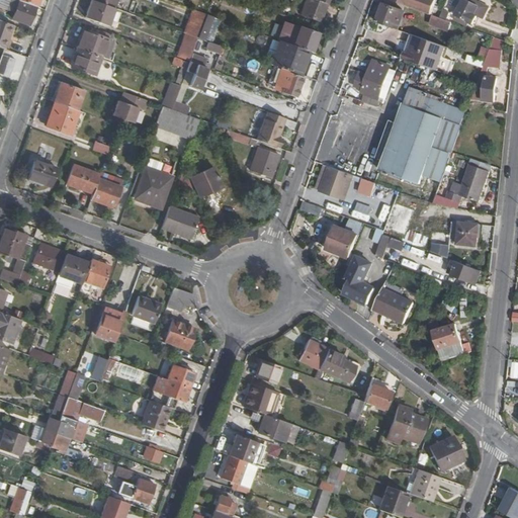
[(29,24),(36,5),(21,0),(11,0),(8,8),(15,11),(13,17),(29,24)]
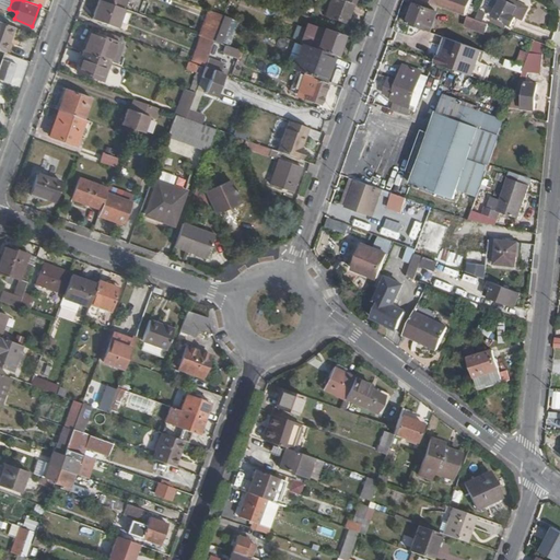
[(123,8),(101,0),(97,0),(91,18),(117,27),(124,8),(123,8)]
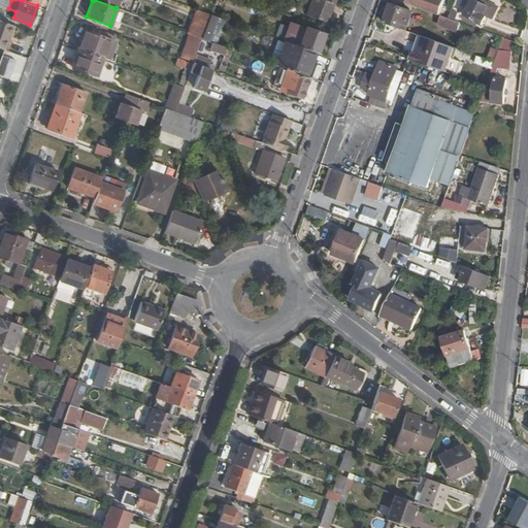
[(325,21),(331,2),(324,0),(310,0),(305,13),(325,21)]
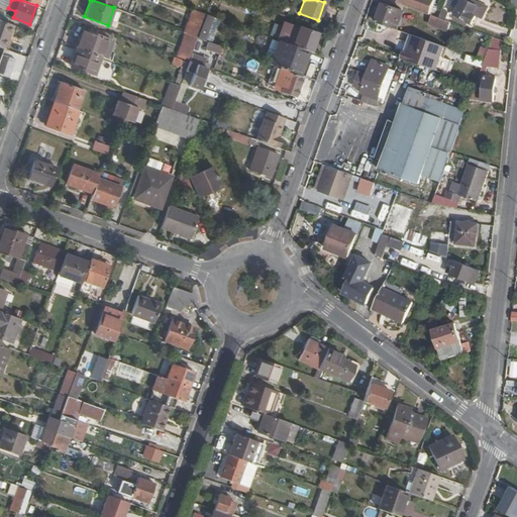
[(393,0),(393,1),(430,15),(434,2),(429,0),(393,0)]
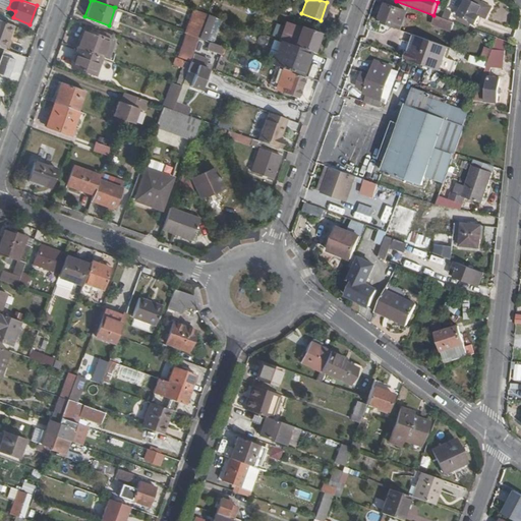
[(474,3),(476,0),(475,0),(466,0),(458,16),(475,24),(480,16),(486,19),(490,11),(474,3)]
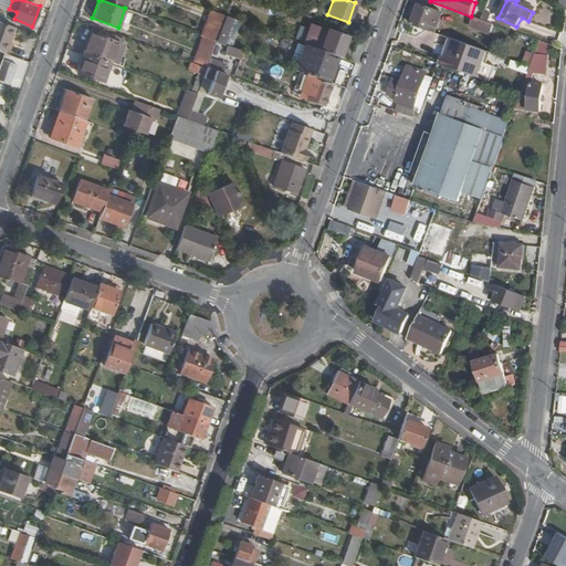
[(534,9),(517,0),(515,3),(533,12),(534,9)]
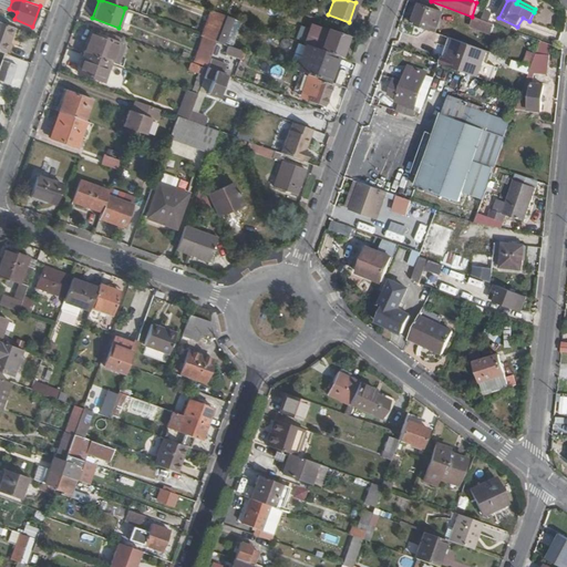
[(419,4),(411,24),(435,33),(443,13),(419,4)]
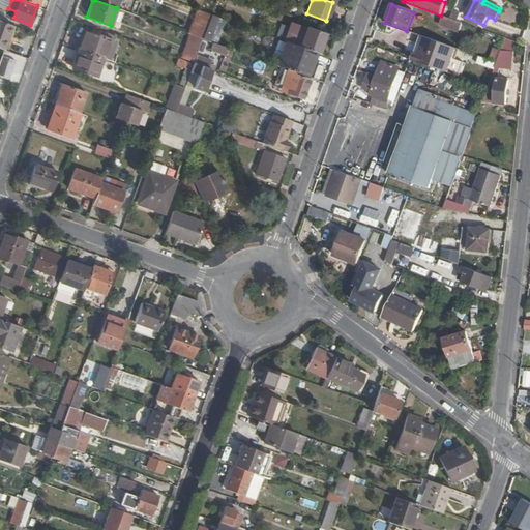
[(196,35),(202,37),(206,26),(211,13),(205,11),(196,35)]
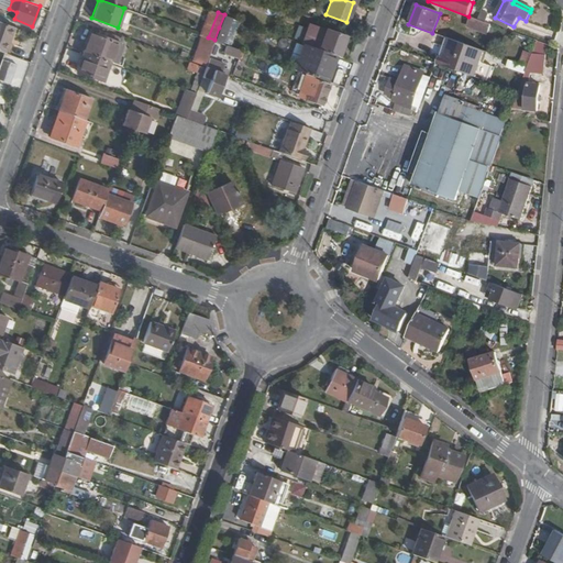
[(219,28),(225,30),(230,17),(224,14),(219,28)]
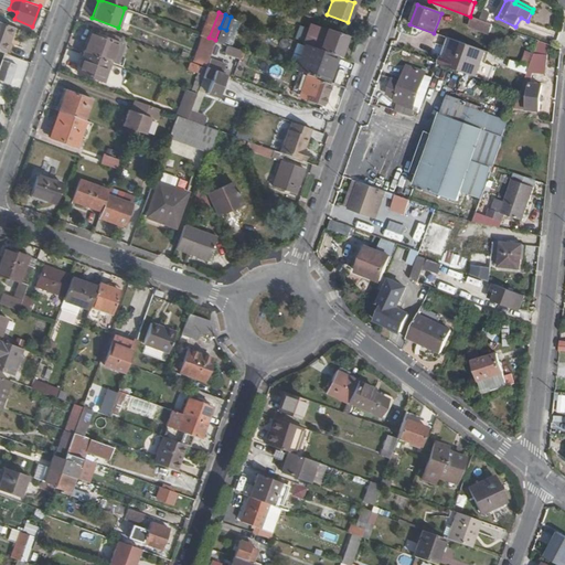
[(471,17),(469,28),(492,33),(494,21),(471,17)]
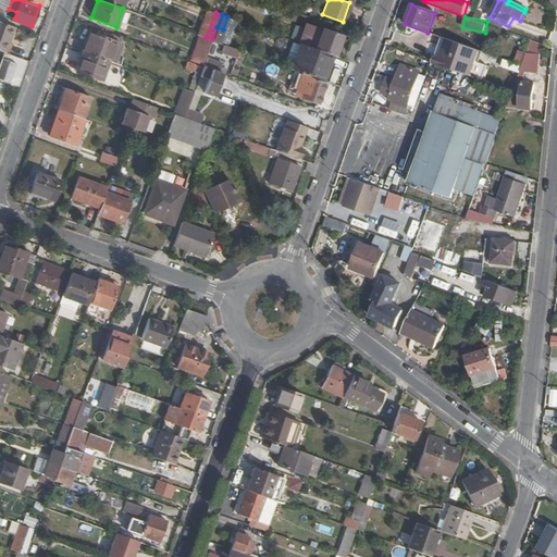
[(0,20),(0,49),(4,51),(14,25),(0,20)]
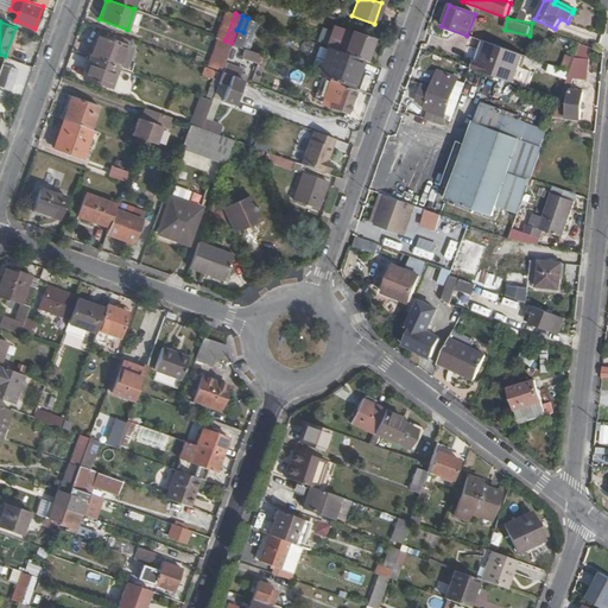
[(362,59),(365,59),(372,38),(352,30),(349,31),(334,25),(325,46),(328,46),(362,59)]
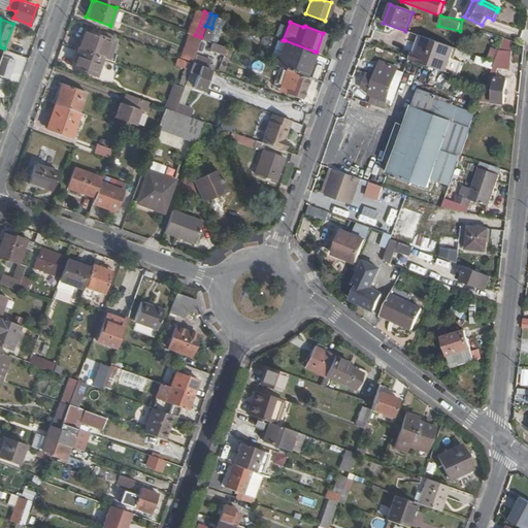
[(201,37),(207,40),(211,28),(205,26),(201,37)]
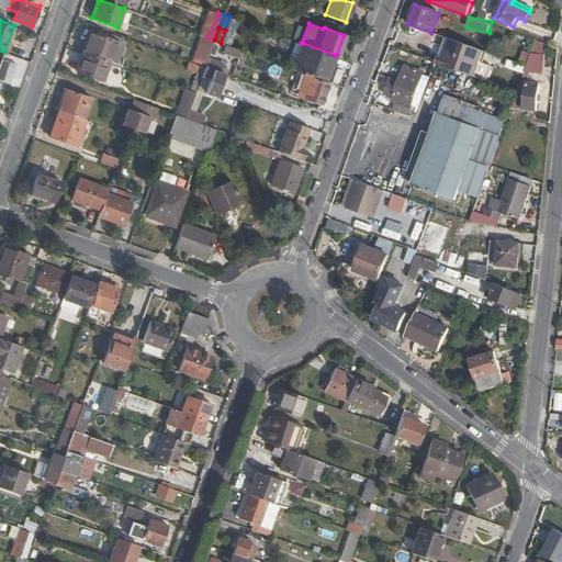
[(82,52),(109,60),(115,42),(90,32),(82,52)]
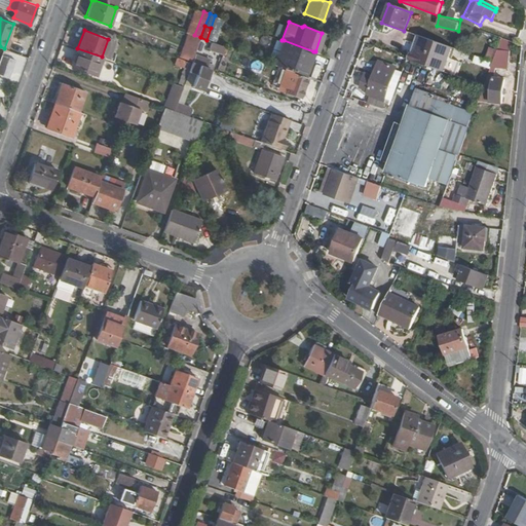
[(495,35),(483,31),(475,50),(488,55),(495,35)]
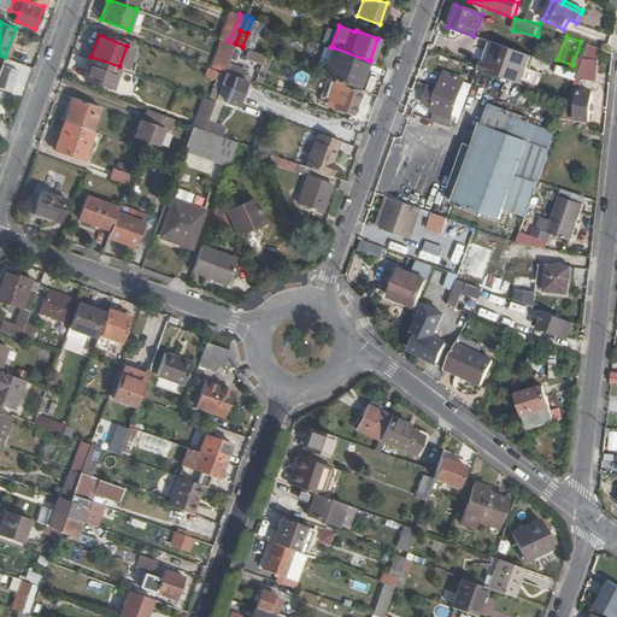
[(474,48),(469,65),(501,77),(510,50),(483,40),(480,50),(474,48)]
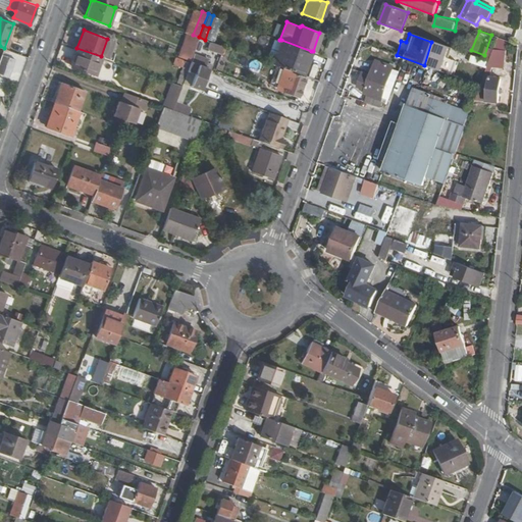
[(273,64),(283,68),(302,75),(311,51),(281,40),(273,64)]
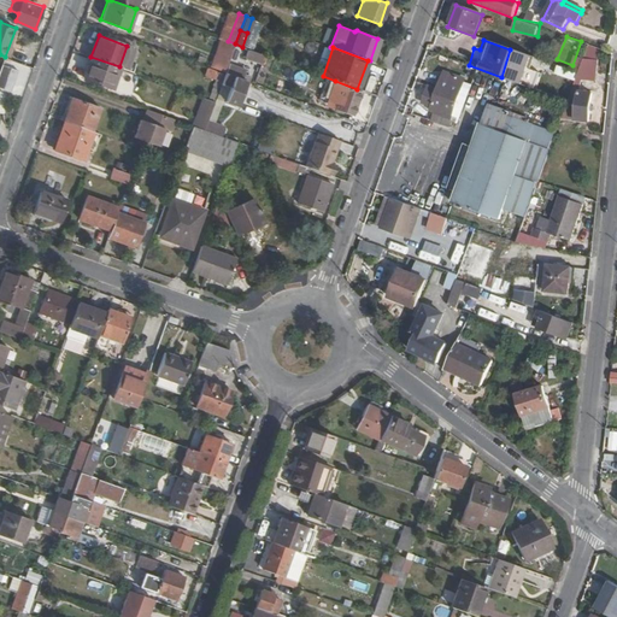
[(264,54),(259,70),(265,72),(271,58),(264,54)]
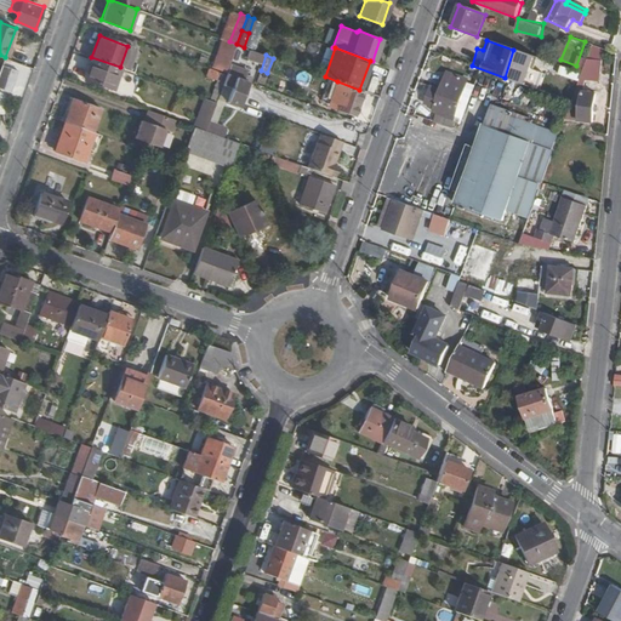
[(540,60),(527,55),(523,64),(536,68),(540,60)]
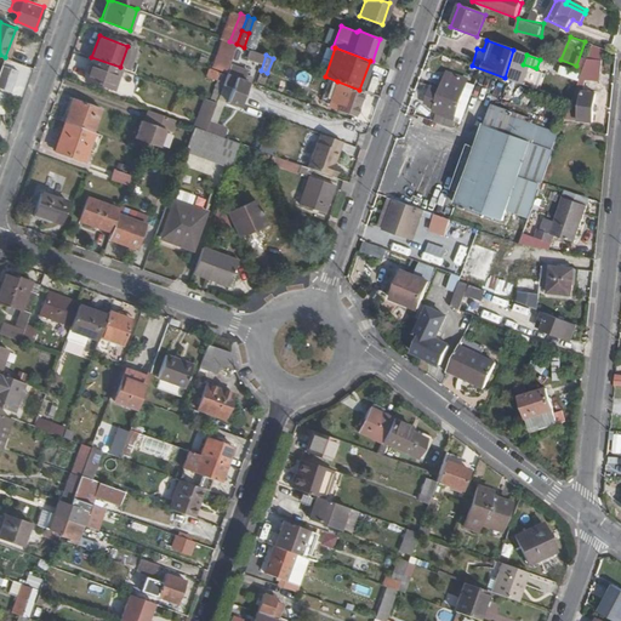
[(113,89),(120,67),(91,57),(84,78),(113,89)]
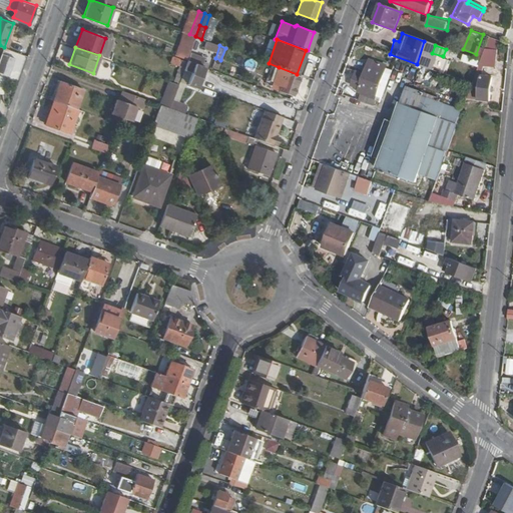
[(496,49),(485,48),(480,61),(479,65),(494,67),(496,49)]
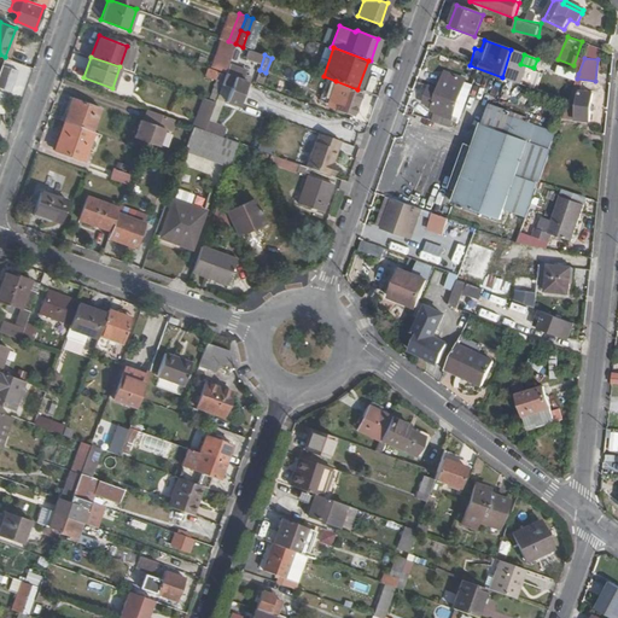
[(225,73),(222,82),(231,85),(225,100),(237,105),(246,81),(240,79),(244,70),(228,64),(225,73)]
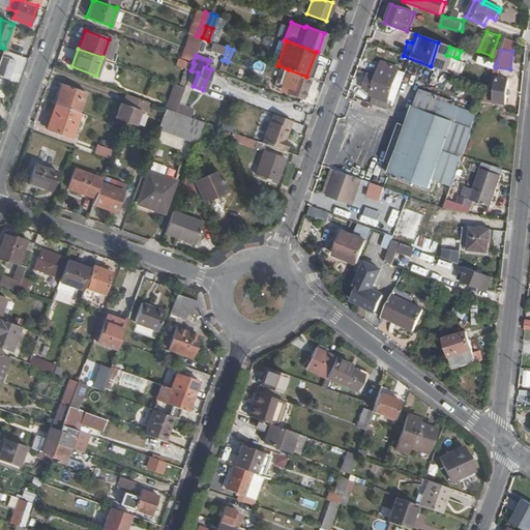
[(0,76),(11,79),(16,59),(1,56),(0,60),(0,76)]
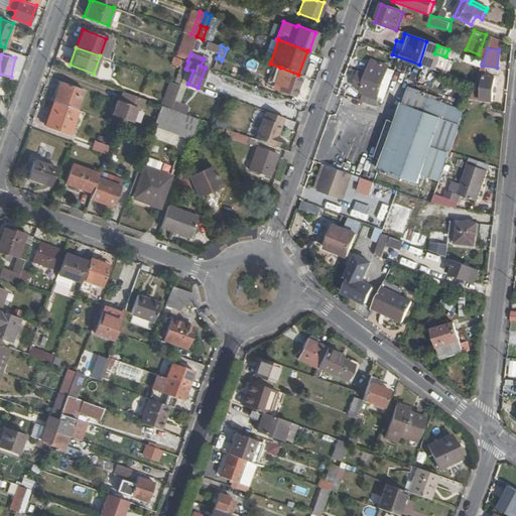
[(473,74),(476,66),(454,57),(450,70),(471,77),(473,74)]
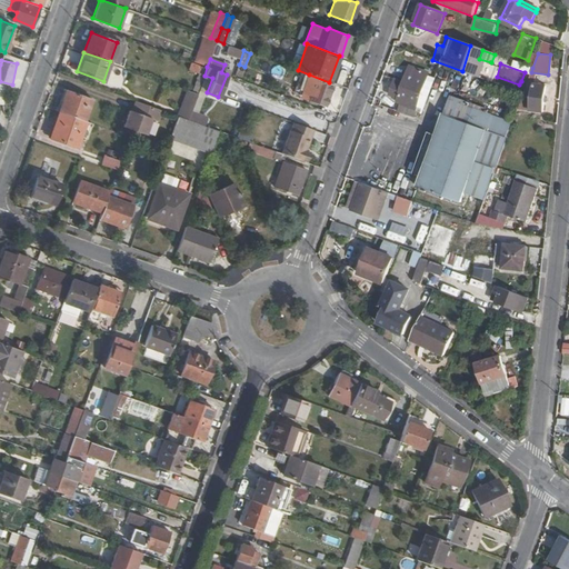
[(271,73),(286,75),(287,67),(272,66),(271,73)]
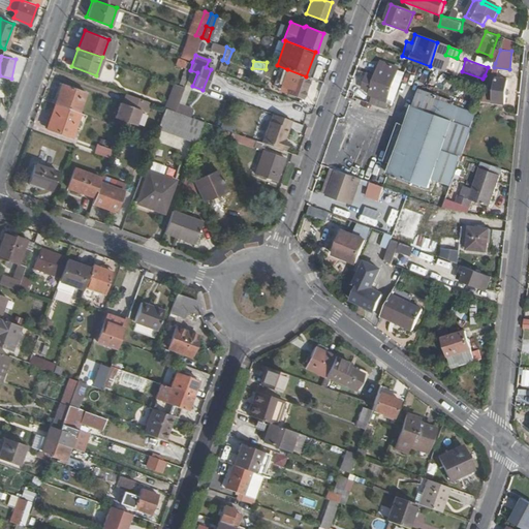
[(494,67),(495,63),(490,61),(488,67),(485,75),(490,78),(494,67)]
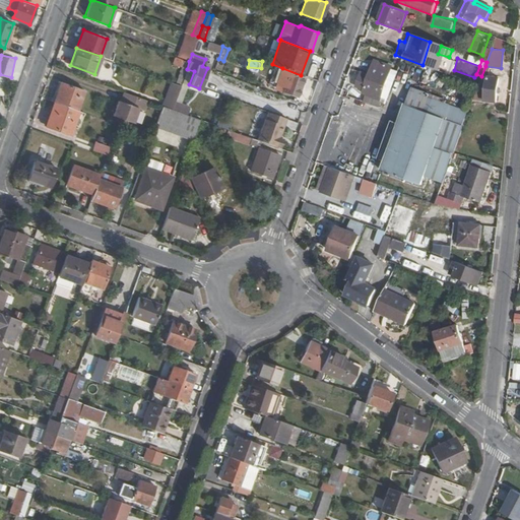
[(377,103),(389,67),(374,61),(369,76),(363,74),(358,87),(364,89),(363,94),(366,95),(365,98),(377,103)]
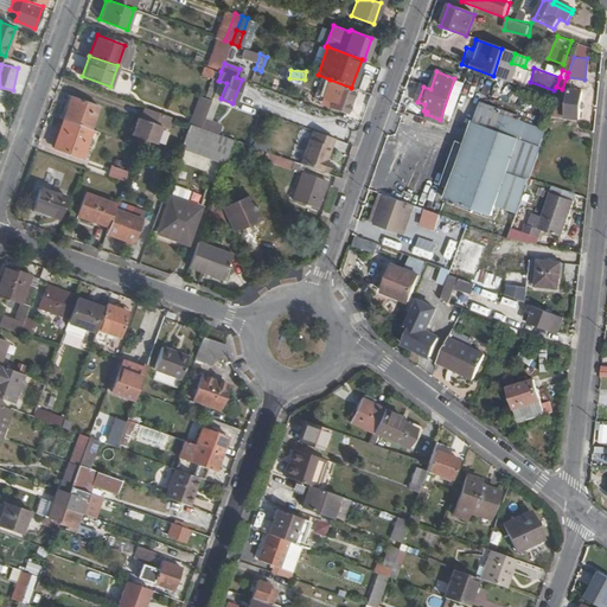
[(345,112),(355,89),(351,88),(330,80),(326,91),(332,94),(328,106),(345,112)]
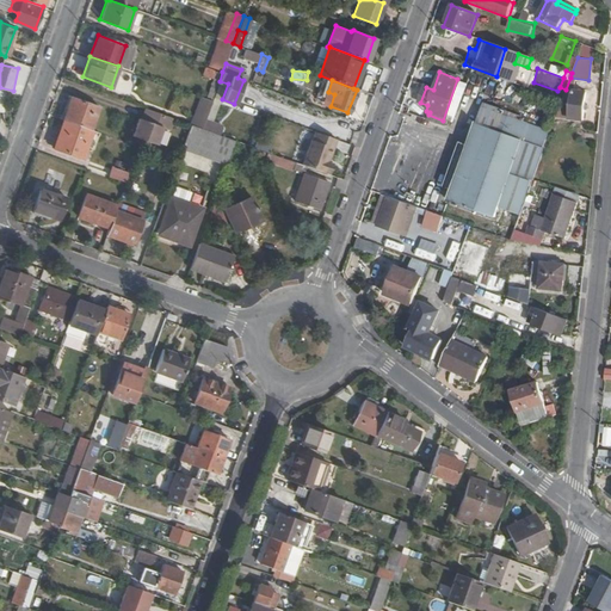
[(566,91),(562,100),(571,102),(569,119),(581,121),(585,93),(566,91)]
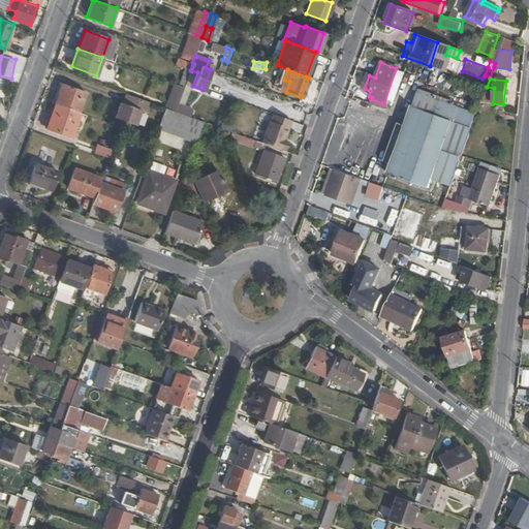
[(59,92),(55,103),(56,103),(79,112),(86,92),(65,85),(62,93),(59,92)]
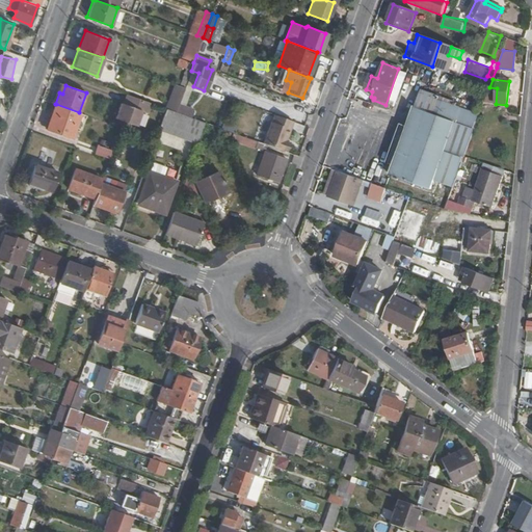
[(144,110),(148,101),(128,94),(124,103),(122,102),(116,117),(137,125),(141,109),(144,110)]
